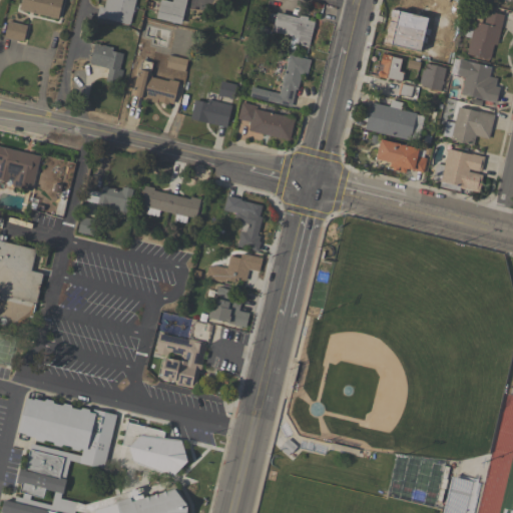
[(62,0),(58,18),(19,9),(20,0),(62,0)]
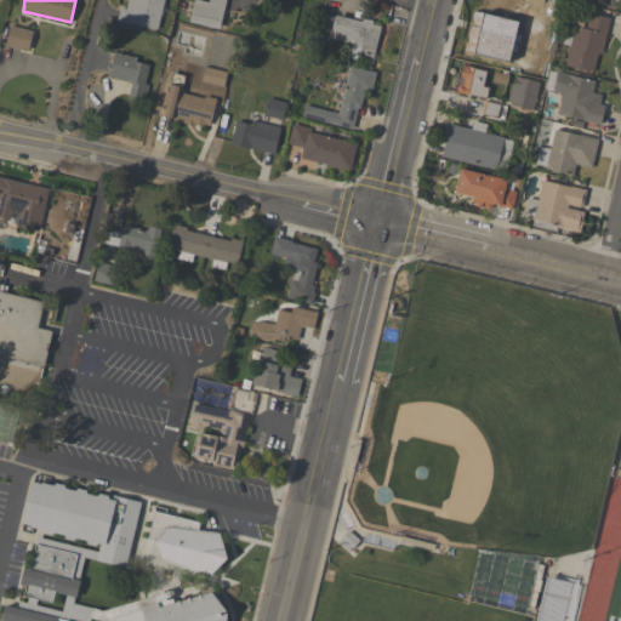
[(163,0),(157,29),(126,22),(126,23),(115,21),(119,7),(125,9),(126,0),(163,0)]
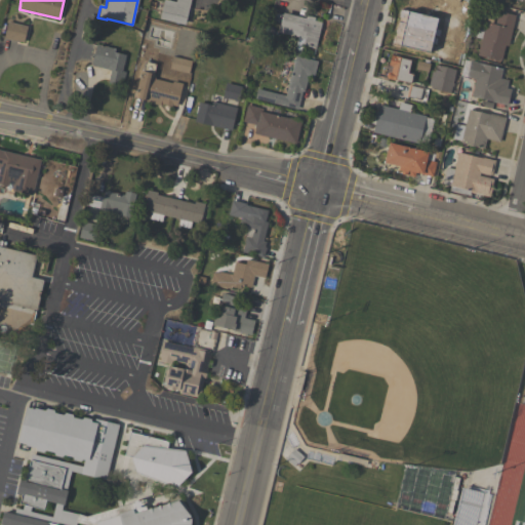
[(190,0),(185,25),(159,18),(162,0),(167,0),(175,2),(175,0),(190,0)]
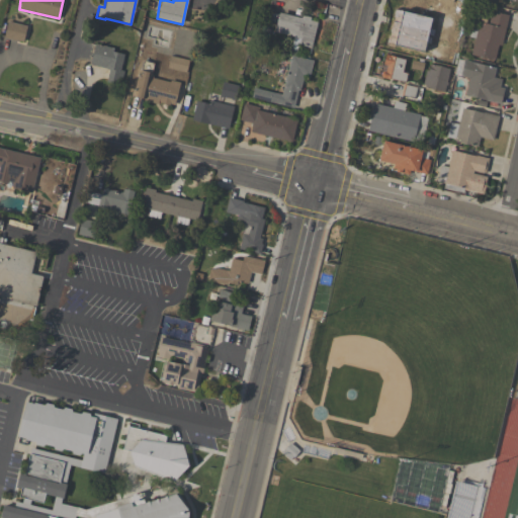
[(385,44),(387,34),(389,35),(390,31),(389,31),(391,20),(393,20),(394,16),(392,16),(394,8),(432,17),(424,53),(385,44)]
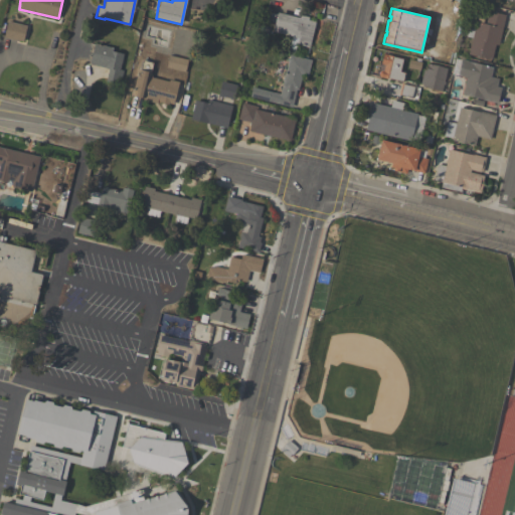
[(487,19),(489,10),(506,15),(498,45),(495,44),(492,59),(468,53),(472,37),(466,36),(469,26),(475,28),(476,21),(477,21),(478,17),(487,19)]
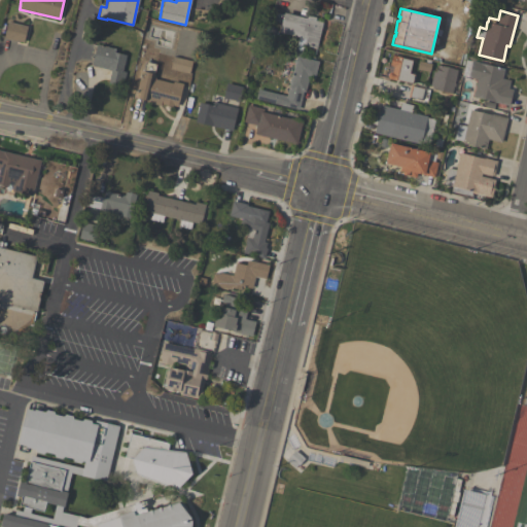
[(284,12),(279,32),(305,38),(303,44),(316,47),(322,22),(315,20),(316,18),(307,15),(306,18),(284,12)]
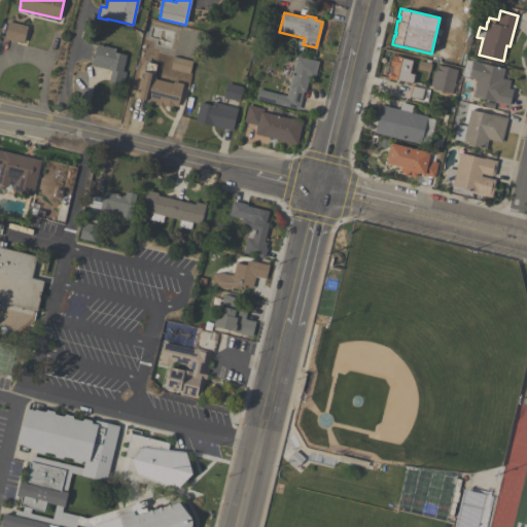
[(28,26),(24,42),(4,38),(7,22),(28,26)]
